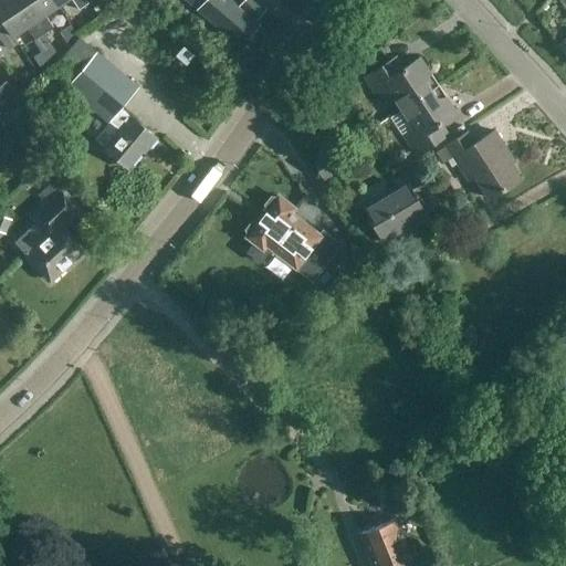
[(0,0),(0,16),(13,35),(25,28),(34,40),(44,34),(20,0),(0,0)]
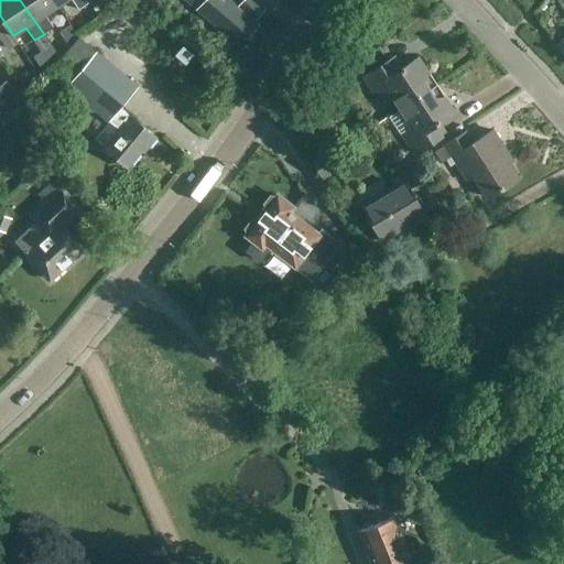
[(52,0),(20,0),(44,34),(53,28),(44,14),(57,7),(52,0)]
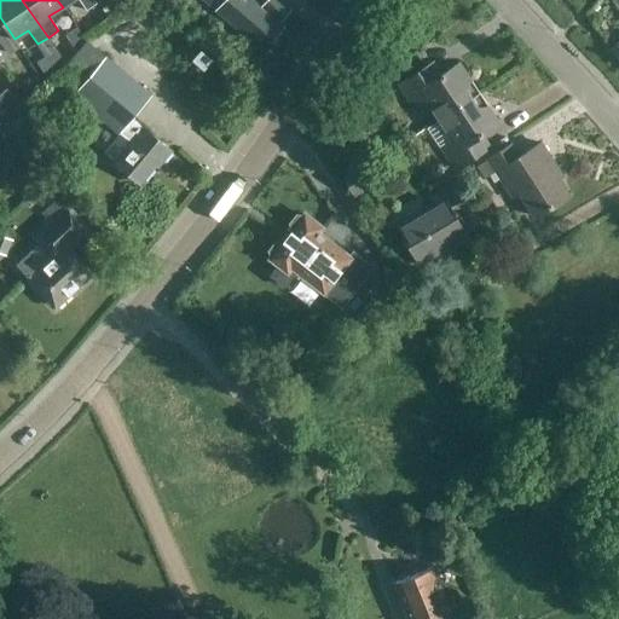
[(93,0),(57,0),(63,7),(73,0),(77,0),(86,12),(97,5),(93,0)]
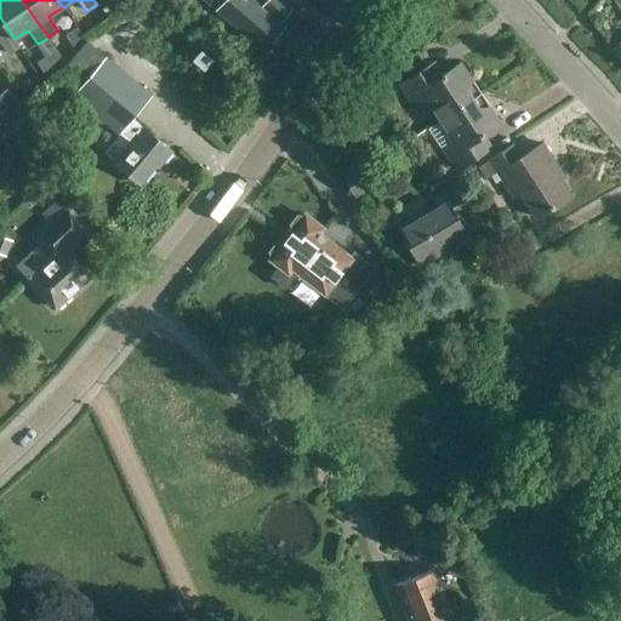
[(103,0),(113,13),(121,7),(115,0),(103,0)]
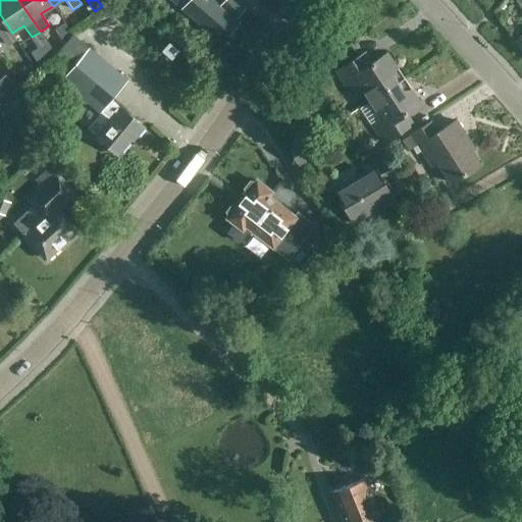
[(173,0),(222,41),(241,19),(237,17),(248,4),(242,0),(173,0)]
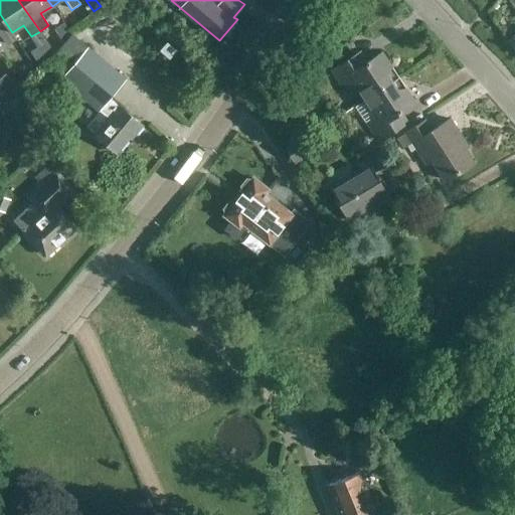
[(0,14),(0,35),(7,45),(16,39),(12,32),(0,14)]
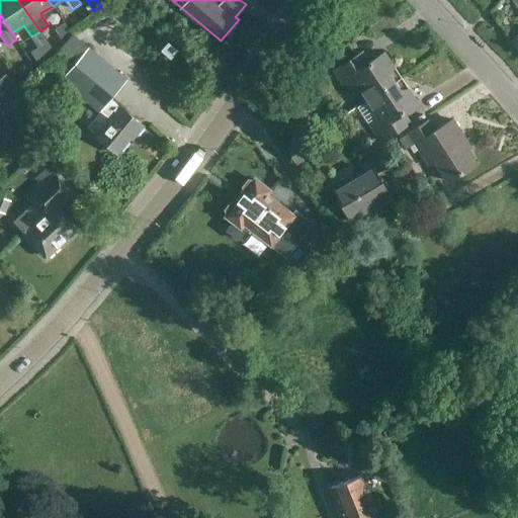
[(127,79),(89,47),(62,79),(99,111),(100,110),(110,118),(96,135),(117,153),(134,133),(136,135),(143,125),(111,98),(127,79)]
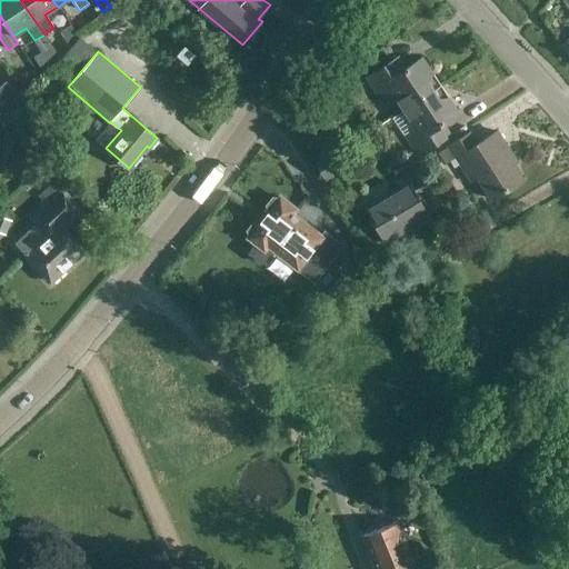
[(391,91),(403,110),(440,86),(422,58),(399,72),(392,61),(367,78),(380,99),(391,91)]
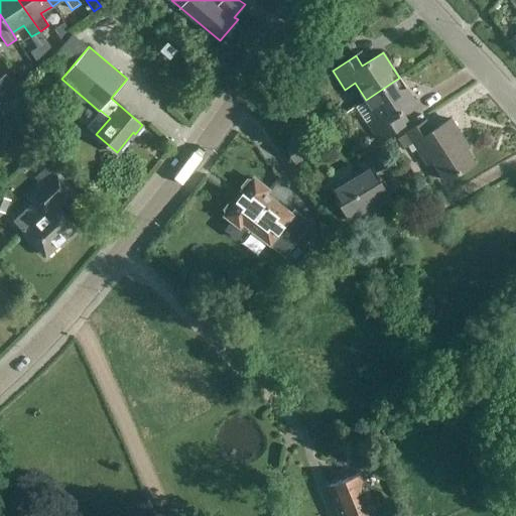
[(416,103),(399,78),(366,100),(377,117),(367,123),(380,142),(403,127),(396,116),(416,103)]
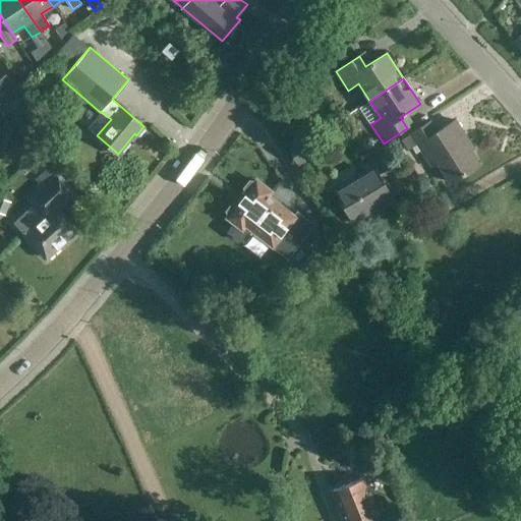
[(0,83),(0,95),(9,97),(11,85),(0,83)]
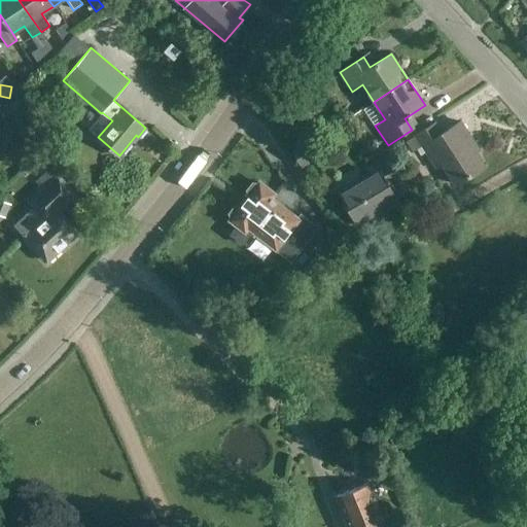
[(292,123),(281,130),(289,142),(301,136),(292,123)]
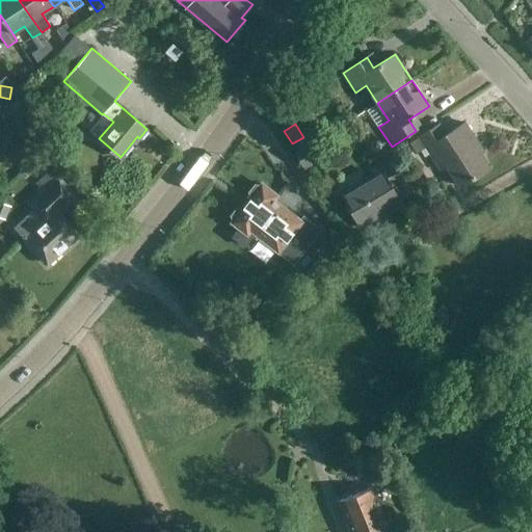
[(425,157),(430,154),(441,170),(447,166),(459,187),(488,168),(475,148),(479,145),(464,124),(446,135),(440,125),(420,137),(410,143),(417,154),(421,152),(425,157)]
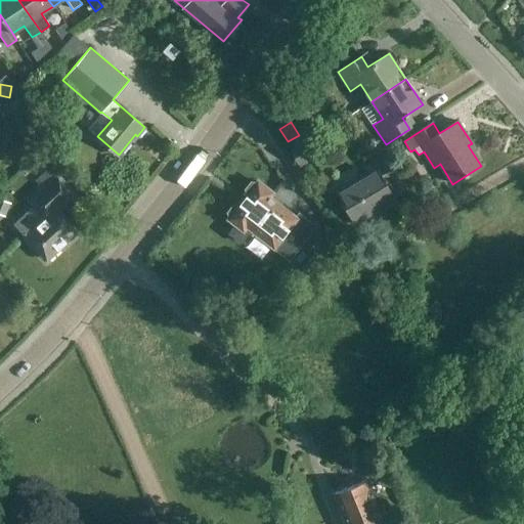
[(310,135),(291,146),(300,164),(320,153),(310,135)]
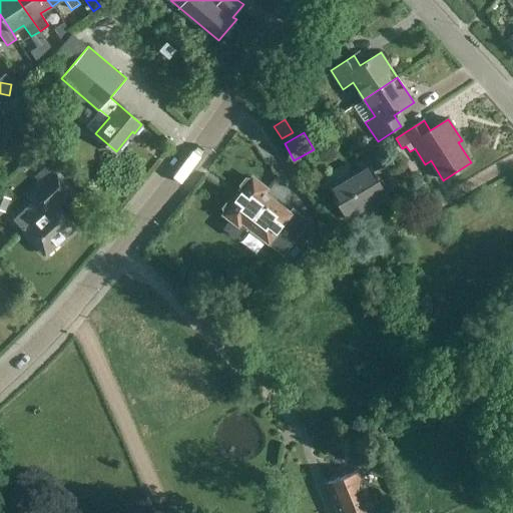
[(362,168),(330,187),(349,219),(386,196),(377,181),(388,174),(375,153),(359,163),(362,168)]
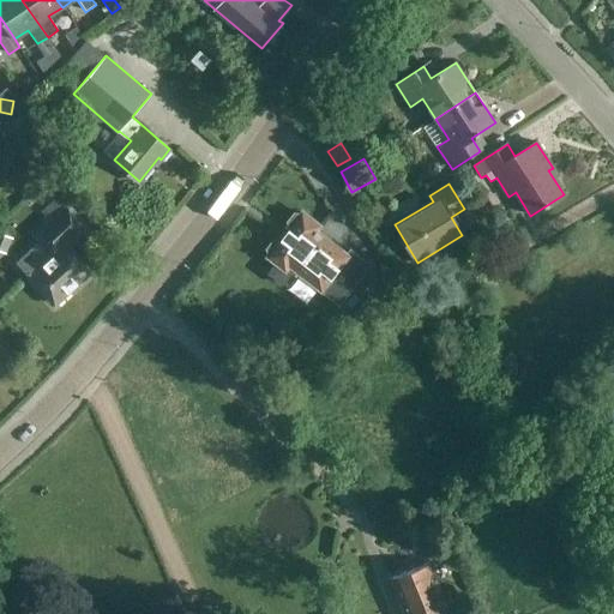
[(92,270),(68,244),(88,226),(67,204),(35,234),(53,254),(29,276),(55,305),(92,270)]
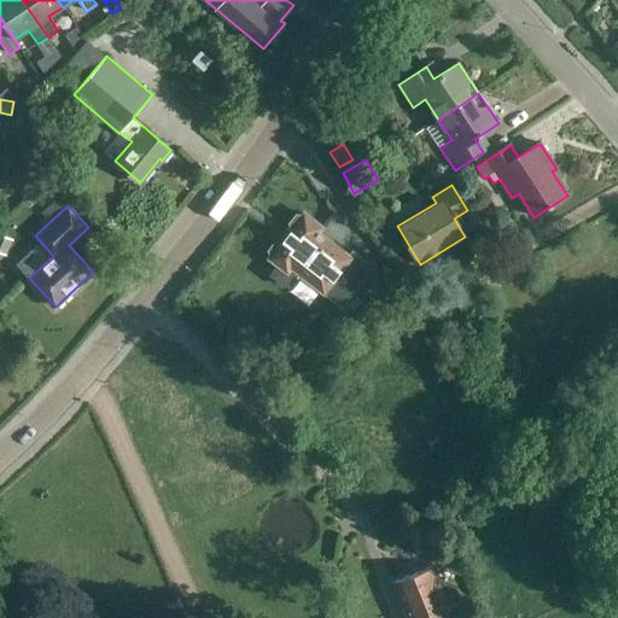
[(272,249),(273,256),(272,258),(280,264),(272,275),(286,286),(295,275),(298,278),(301,274),(325,291),(343,268),(362,283),(372,270),(353,256),(351,257),(319,233),(324,227),(307,214),(304,216),(298,214),(292,222),(296,228),(293,231),(290,228),(283,238),(285,240),(283,243),(277,242),(272,249)]
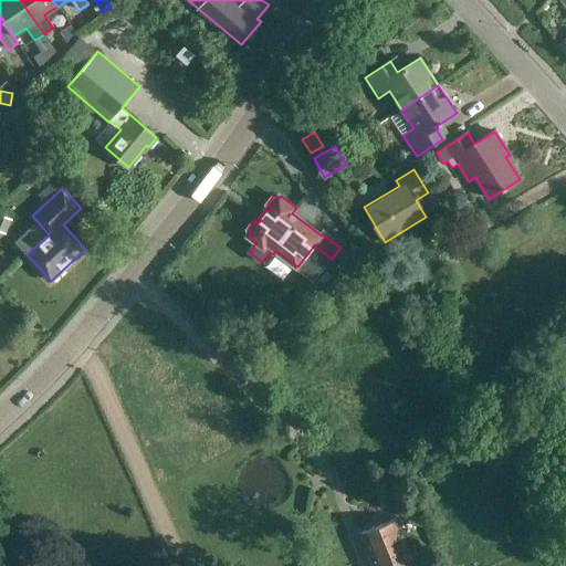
[(0,232),(6,234),(11,220),(0,215),(0,232)]
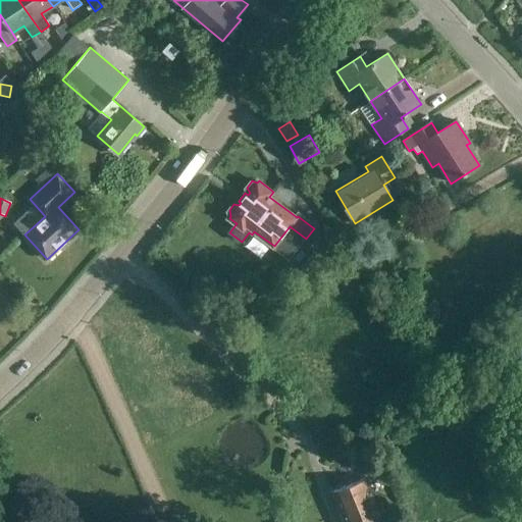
[(317,258),(309,269),(318,277),(327,266),(317,258)]
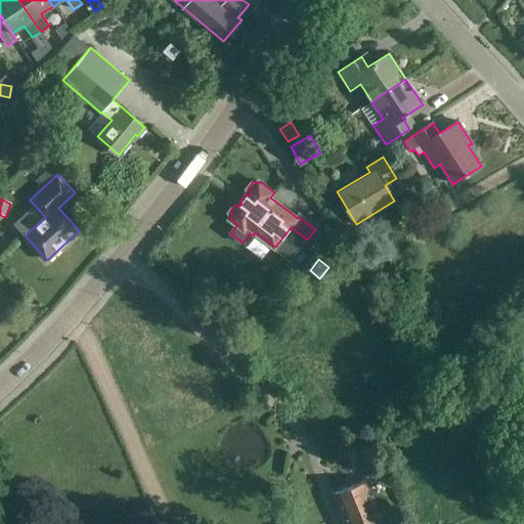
[(385,523),(366,480),(334,493),(346,523),(385,523)]
